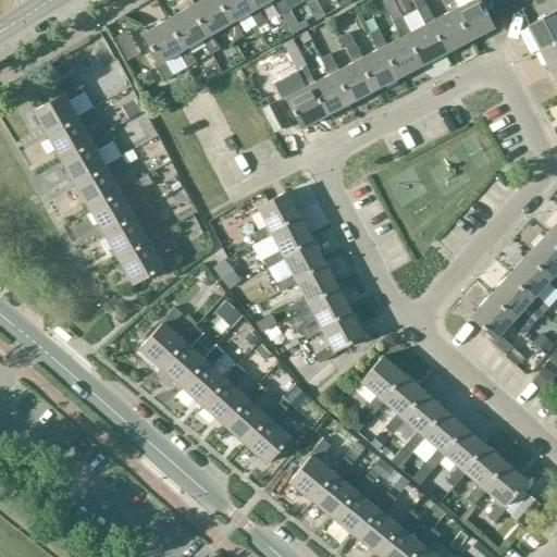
[(227,25),(213,0),(202,0),(187,9),(205,39),(201,41),(209,56),(210,56),(215,65),(223,61),(218,51),(219,50),(210,35),(224,27),(227,25)]
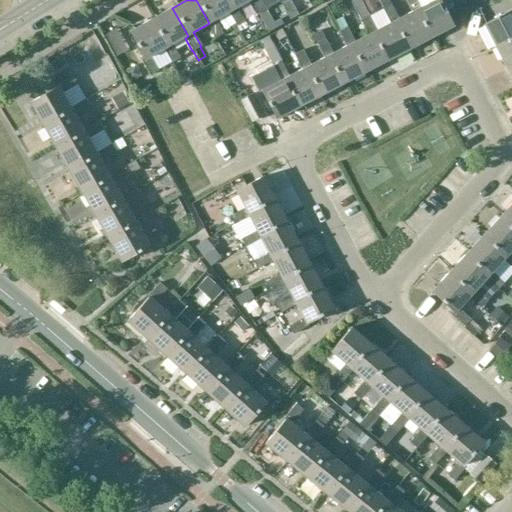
[(214,39),(215,39),(222,35),(214,20),(228,12),(231,11),(224,0),(196,0),(209,23),(206,25),(214,39)]
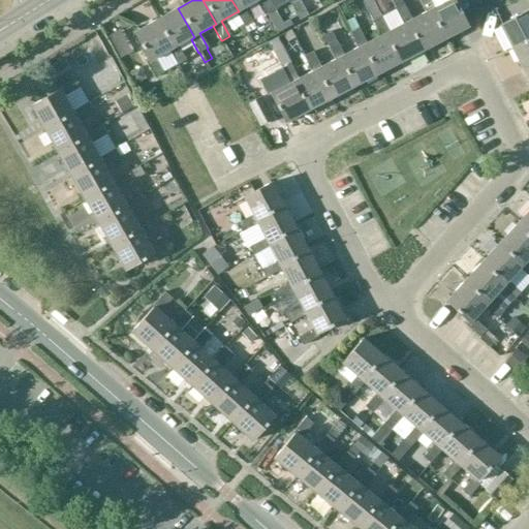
[(258,0),(231,0),(239,11),(236,12),(244,28),(252,23),(244,8),(257,0),(258,0)]
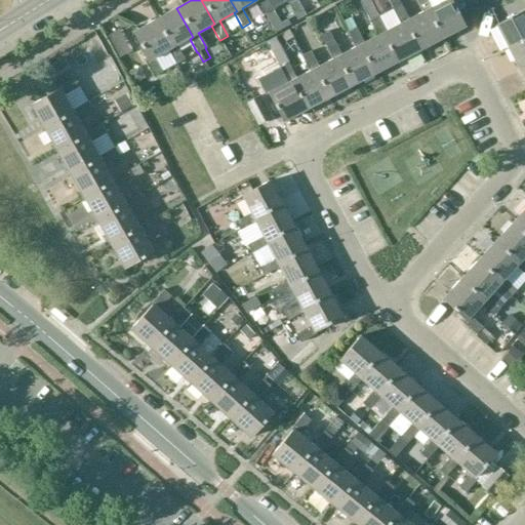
[(256,0),(255,0),(274,34),(290,26),(287,19),(280,24),(267,0),(256,0)]
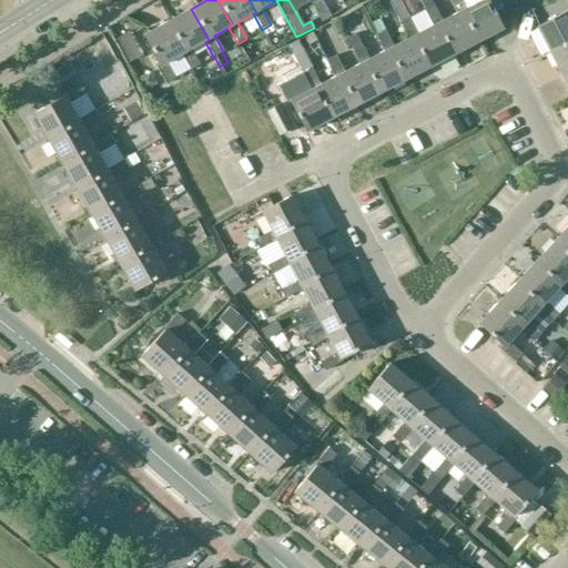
[(307,0),(321,22),(331,18),(320,0),(307,0)]
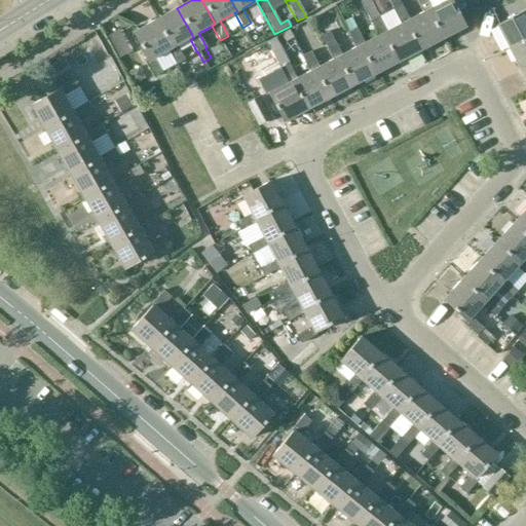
[(360,0),(365,10),(378,35),(382,34),(397,63),(419,50),(404,22),(401,25),(387,31),(374,6),(370,0),(360,0)]
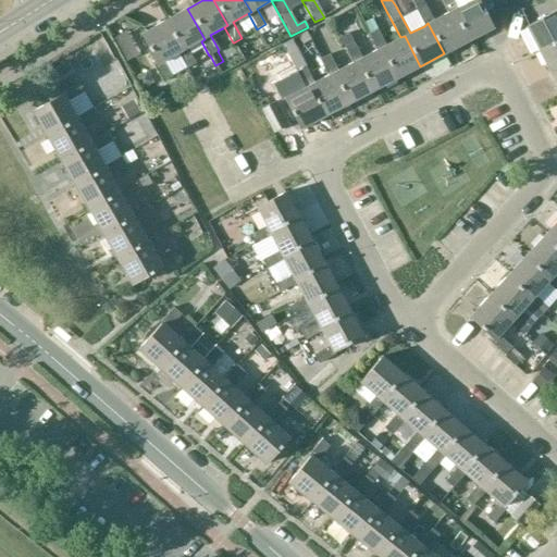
[(410,0),(416,10),(424,26),(428,23),(444,53),(468,41),(452,12),(448,13),(433,21),(424,5),(421,0),(410,0)]
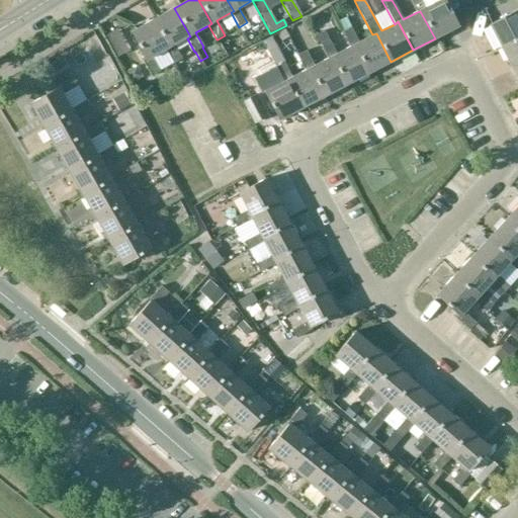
[(440,0),(425,8),(420,0),(410,0),(417,12),(420,11),(435,38),(457,26),(443,0),(440,0)]
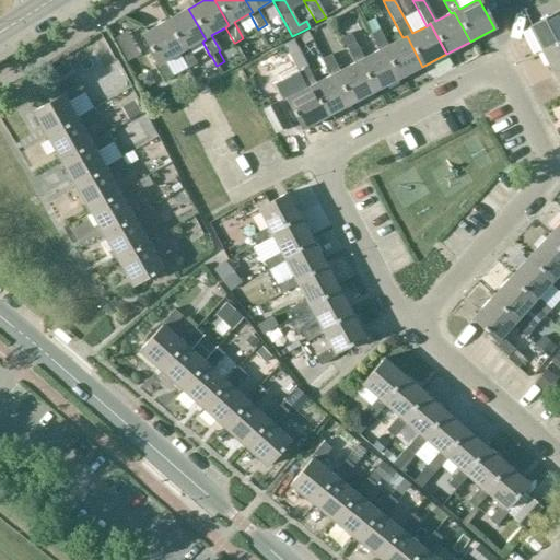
[(206,39),(188,9),(164,23),(181,53),(178,55),(187,70),(196,65),(187,49),(202,42),(206,39)]
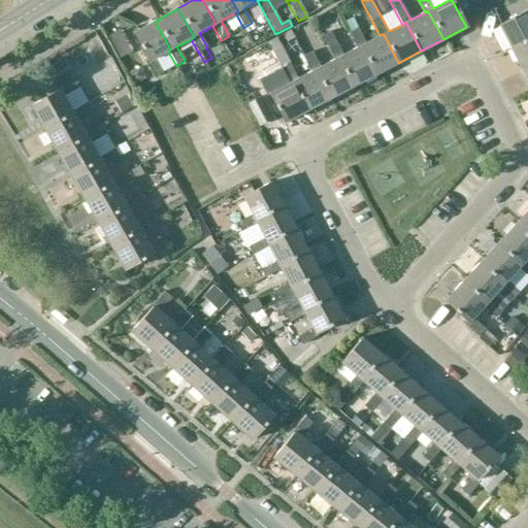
[(527,15),(526,11),(498,26),(509,48),(527,38),(527,15)]
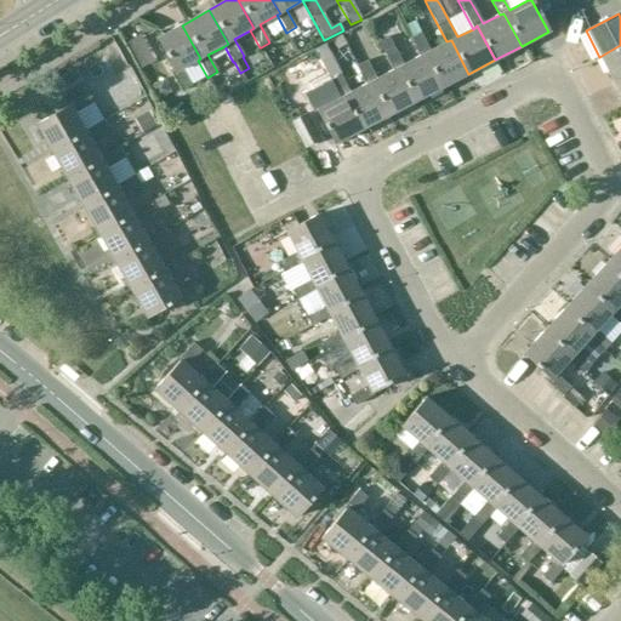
[(200,58),(182,26),(157,40),(175,73),(171,74),(181,92),(192,86),(182,69),(198,61),(200,58)]
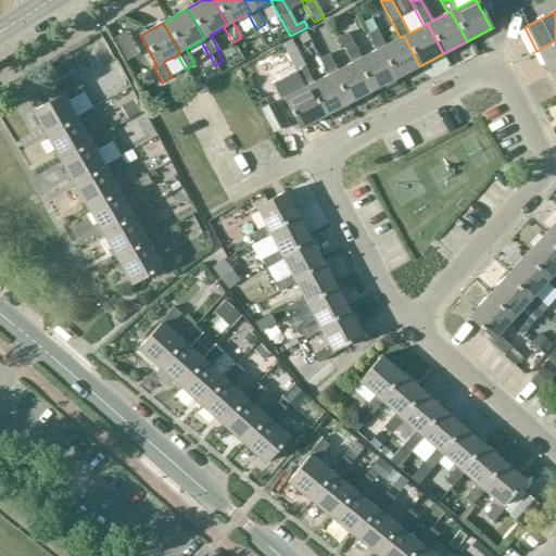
[(367,34),(376,50),(380,48),(395,78),(419,66),(404,36),(400,37),(384,46),(376,29),(367,34)]
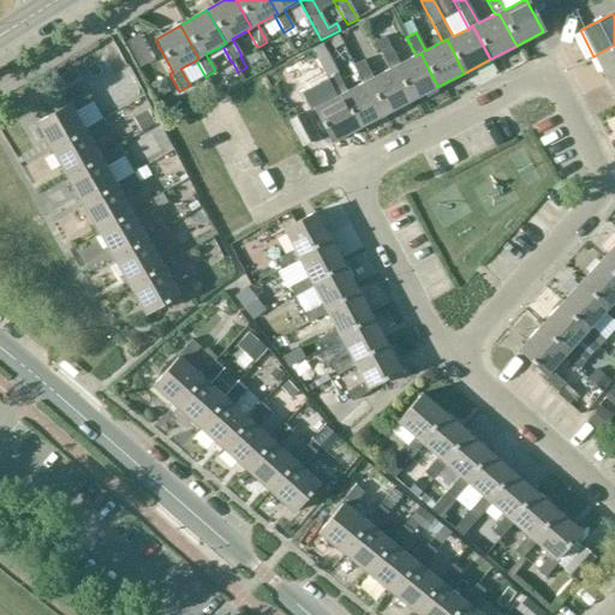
[(375,42),(389,70),(394,67),(411,101),(437,87),(421,53),(416,55),(399,65),(384,37),(375,42)]
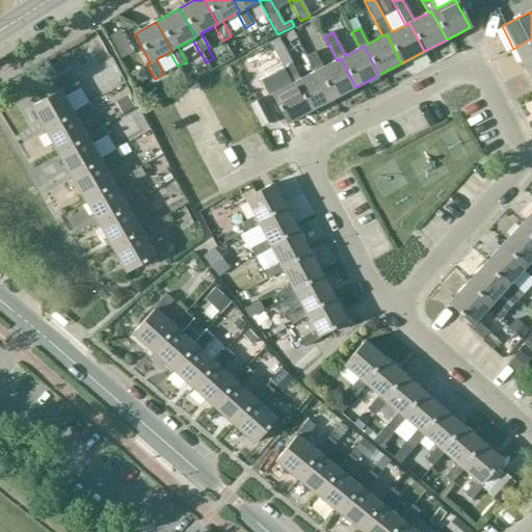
[(270,43),(291,83),(294,82),(310,112),(333,100),(317,70),(314,72),(299,79),(291,64),(292,63),(280,38),(270,43)]
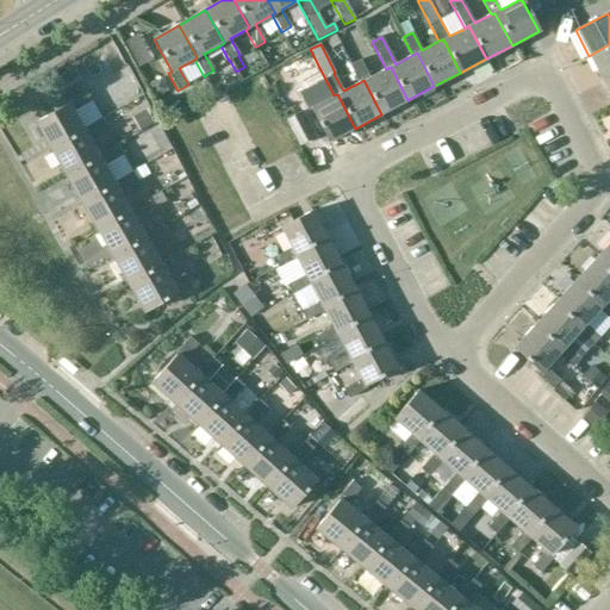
[(609,44),(589,56),(602,82),(609,78),(609,44)]
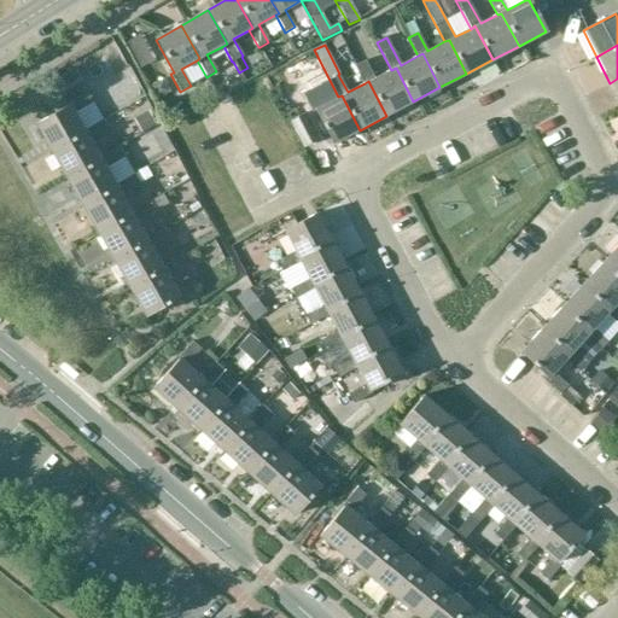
[(355,65),(365,83),(368,81),(386,116),(413,101),(396,68),(391,70),(374,79),(365,60),(355,65)]
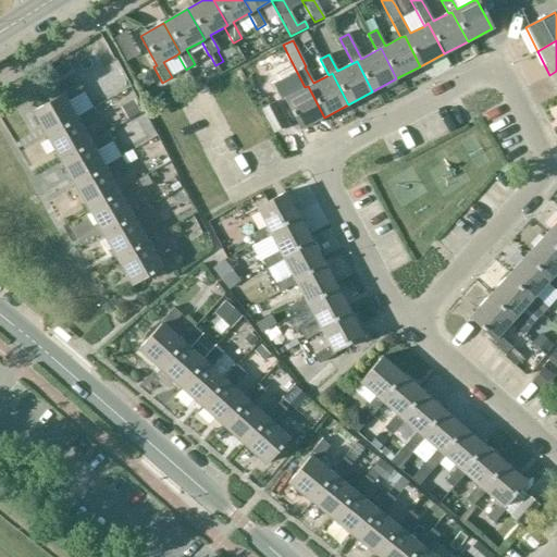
[(116,61),(104,67),(119,94),(131,87),(116,61)]
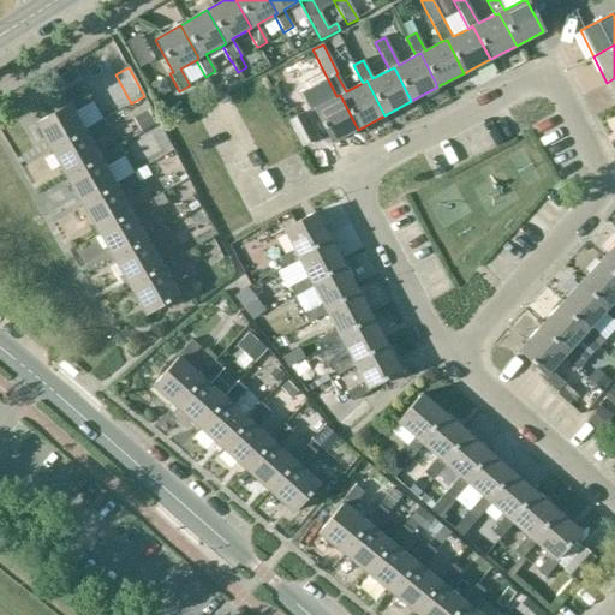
[(330,144),(358,130),(340,95),(336,96),(320,105),(311,88),(300,94),(310,112),(314,111),(330,144)]
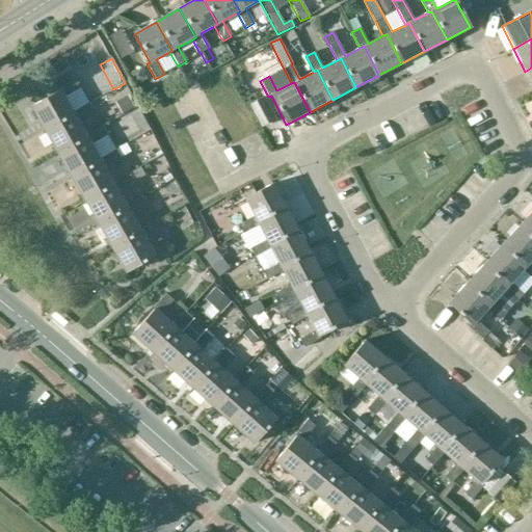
[(30,108),(45,133),(74,116),(73,113),(64,99),(80,89),(75,80),(57,90),(58,91),(30,108)]
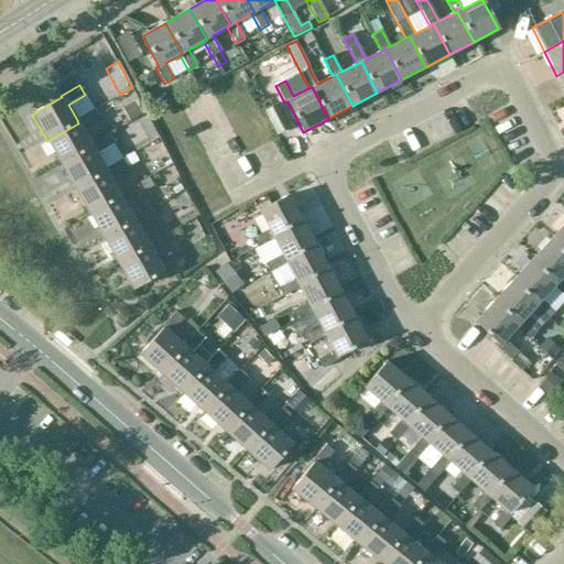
[(278,133),(290,128),(278,104),(272,107),(268,98),(261,101),(278,133)]
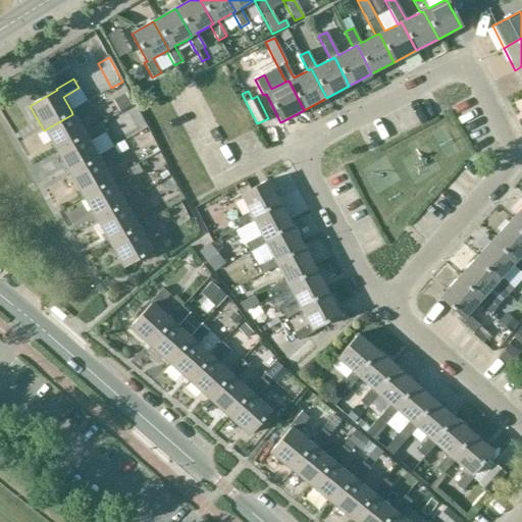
[(119,111),(132,105),(125,94),(113,100),(119,111)]
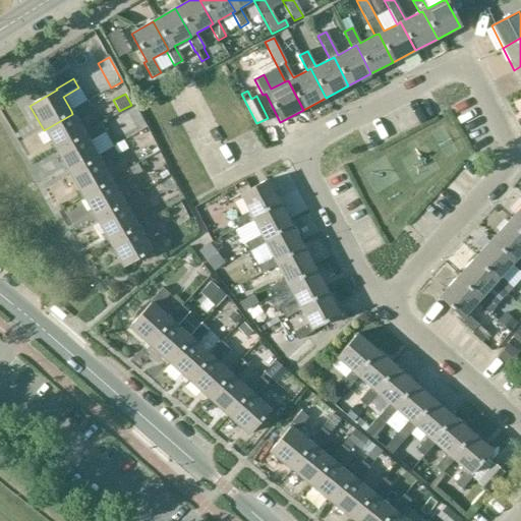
[(87,103),(71,111),(72,114),(44,130),(56,153),(85,136),(84,134),(76,119),(92,110),(87,103)]
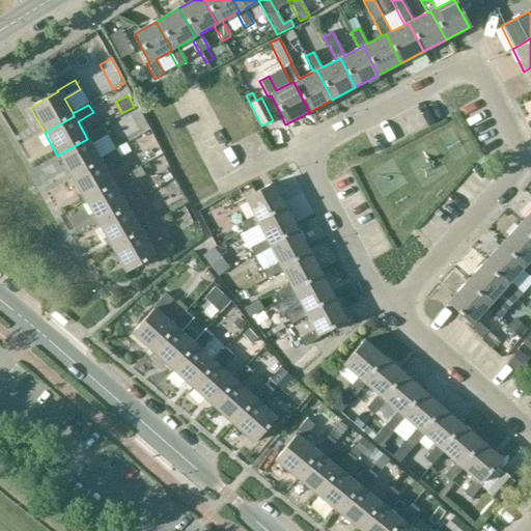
[(102,128),(86,137),(87,139),(57,156),(71,178),(101,162),(100,160),(91,145),(107,136),(102,128)]
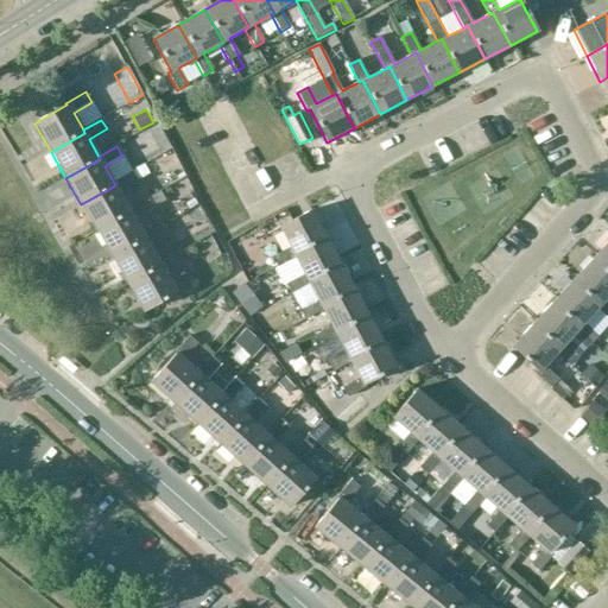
[(132,173),(114,183),(115,185),(81,204),(96,232),(131,211),(130,209),(120,192),(137,182),(132,173)]
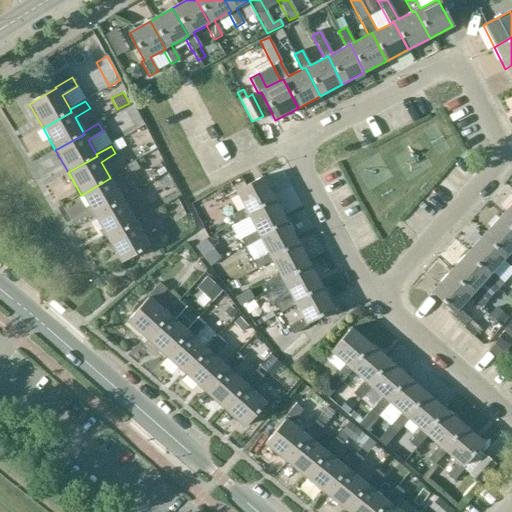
[(124,168),(109,176),(110,178),(81,195),(93,217),(122,201),(122,199),(114,185),(129,177),(124,168)]
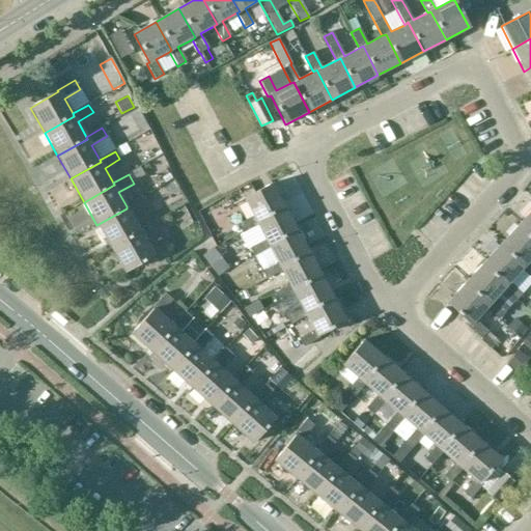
[(242,234),(257,226),(255,223),(283,208),(272,185),(243,200),(253,218),(238,226),(242,234)]
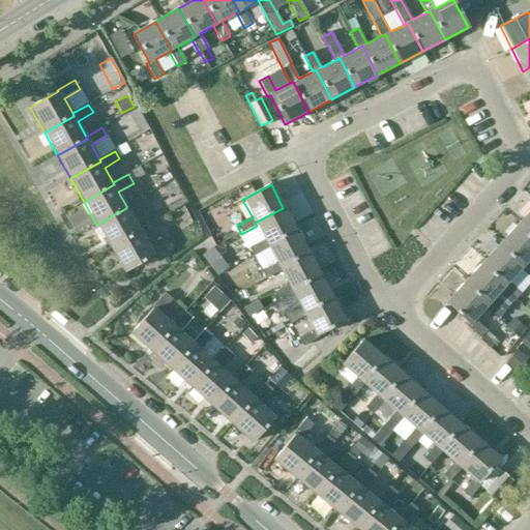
[(142,198),(126,206),(126,208),(96,225),(110,248),(140,231),(140,230),(130,214),(146,205),(142,198)]
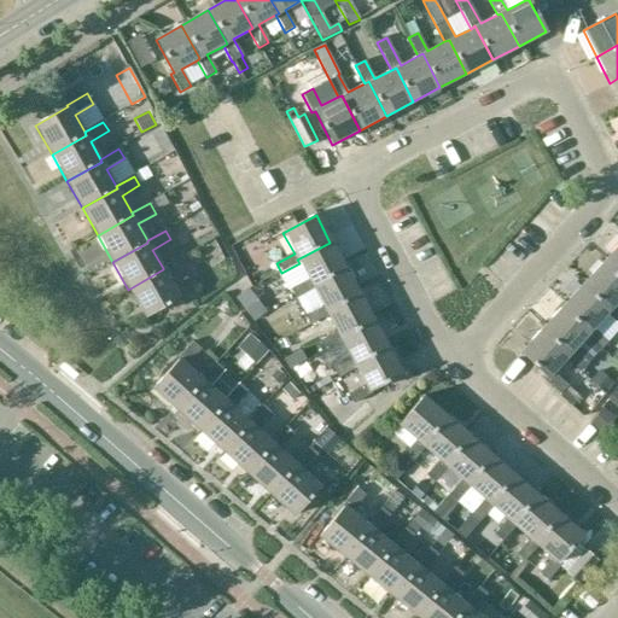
[(344,269),(330,243),(297,260),(299,263),(308,280),(290,290),(295,299),(313,290),(312,286),(344,269)]
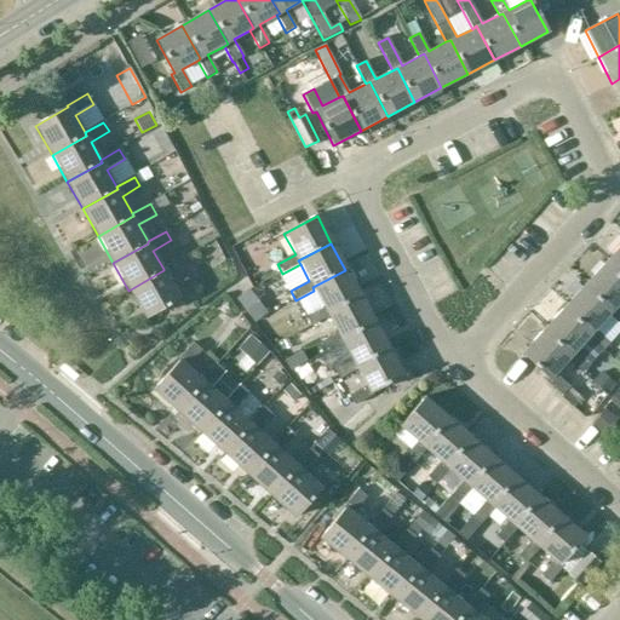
[(619,245),(603,264),(619,279),(619,245)]
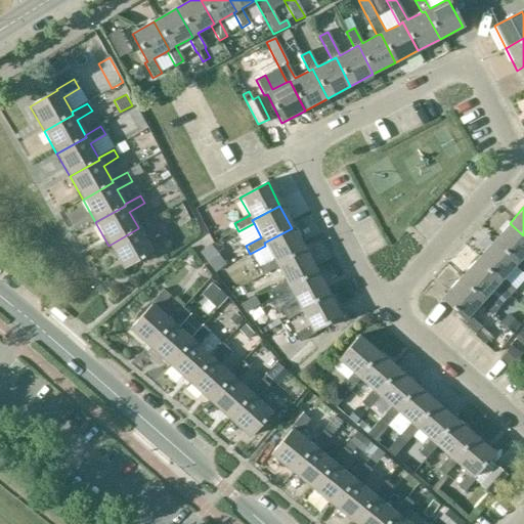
[(143,236),(159,226),(157,223),(164,219),(160,214),(154,218),(138,227),(138,228),(108,246),(123,269),(153,253),(143,236)]
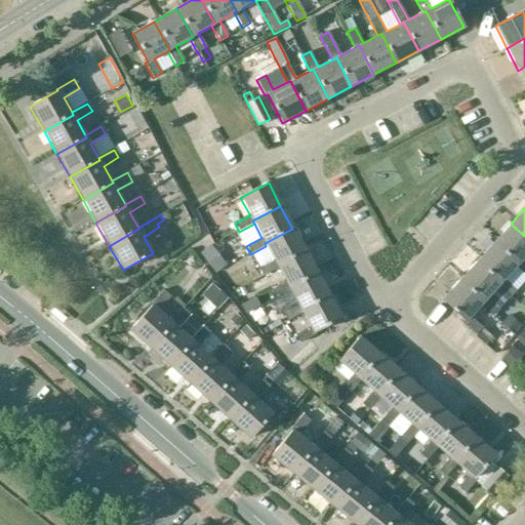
[(524,236),(511,224),(493,242),(518,265),(515,267),(524,276),(524,263),(522,259),(524,256),(524,236)]
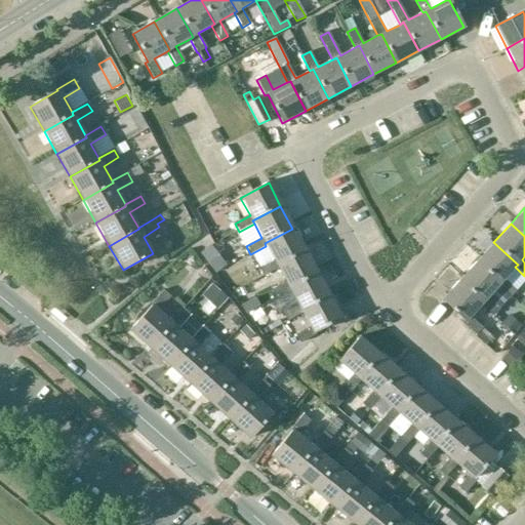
[(305,250),(292,229),(265,243),(266,246),(273,260),(257,269),(263,277),(278,269),(276,266),(305,250)]
